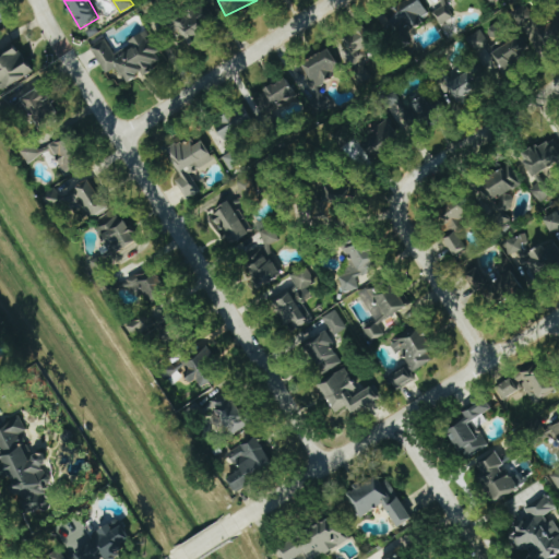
[(412,39),(408,31),(424,24),(420,18),(427,14),(420,0),(407,0),(385,10),(402,44),(412,39)]
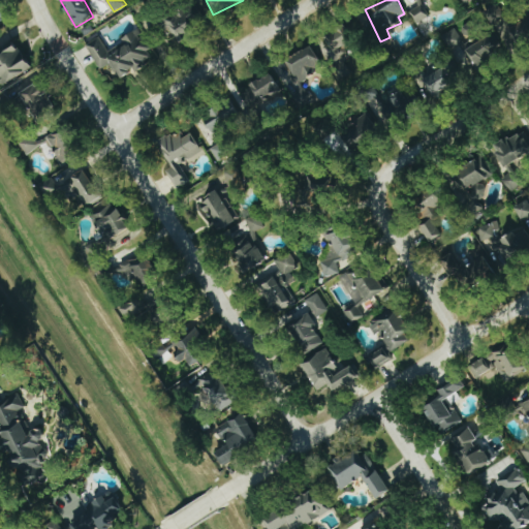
[(410,11),(417,24),(432,14),(426,4),(431,0),(416,0),(419,6),(410,11)]
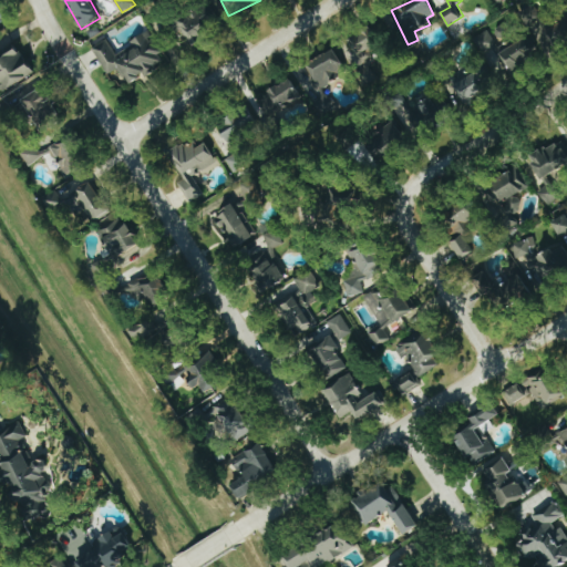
[(566,13),(548,26),(533,2),(518,12),(544,50),(566,33),(566,13)]
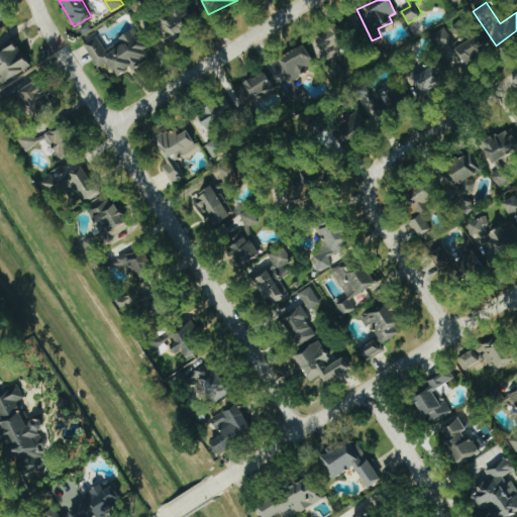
[(159,17),(166,38),(189,31),(186,19),(191,18),(188,8),(159,17)]
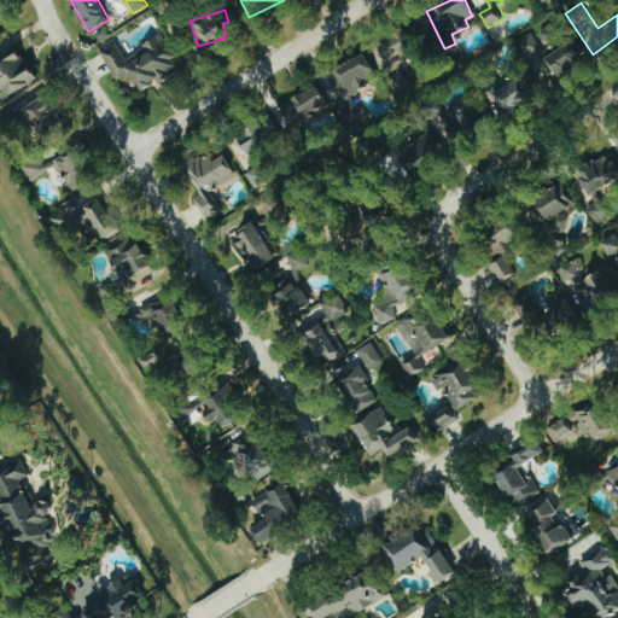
[(518,40),(540,80),(553,74),(544,58),(547,57),(534,33),(518,40)]
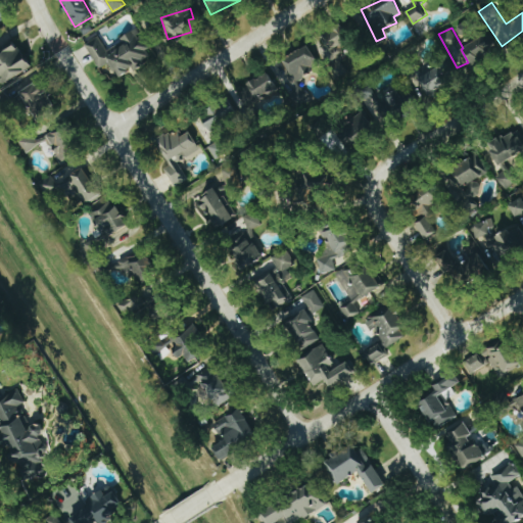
[(86,44),(99,68),(110,62),(119,77),(153,57),(137,29),(120,38),(122,43),(107,51),(99,37),(86,44)]
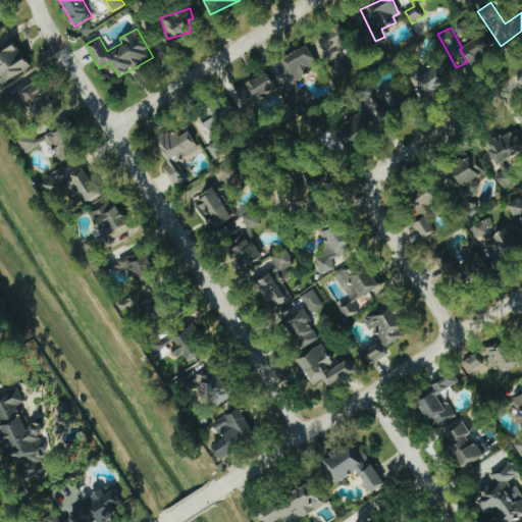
[(0,81),(2,85),(31,68),(11,36),(0,41),(0,81)]
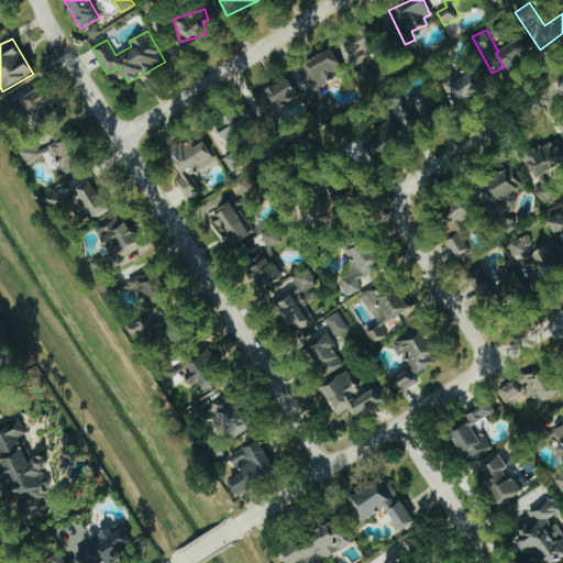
[(497,54),(510,74),(533,58),(520,39),(497,54)]
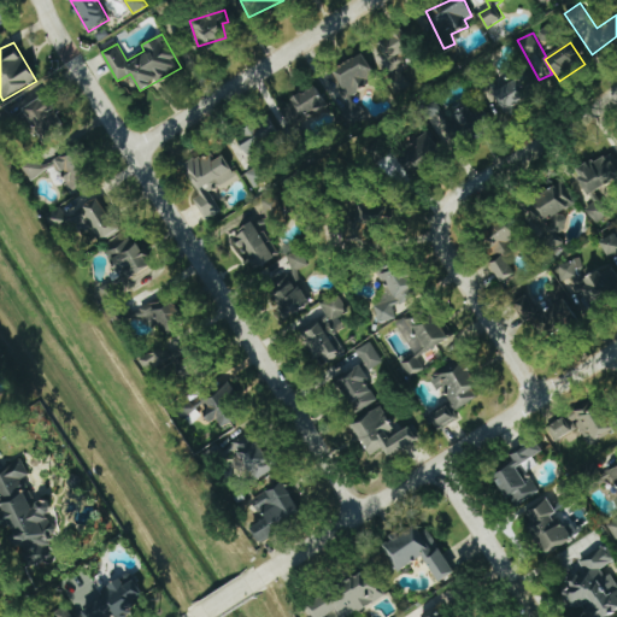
[(334,71),(348,95),(377,77),(363,53),(334,71)]
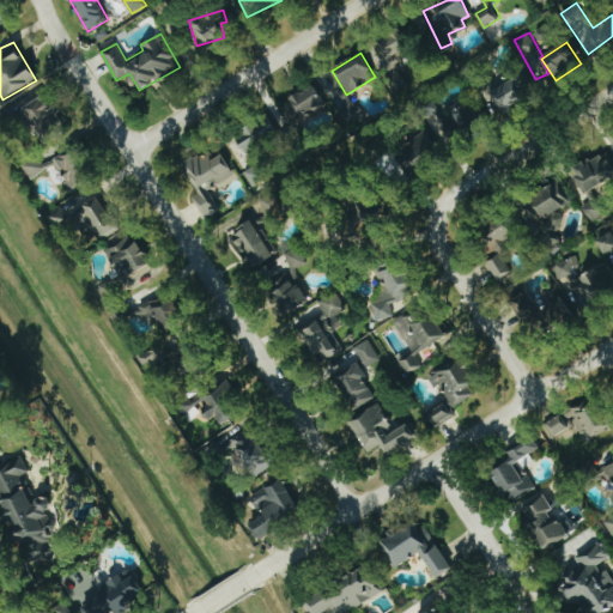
[(326,107),(314,85),(286,102),(298,122),(326,107)]
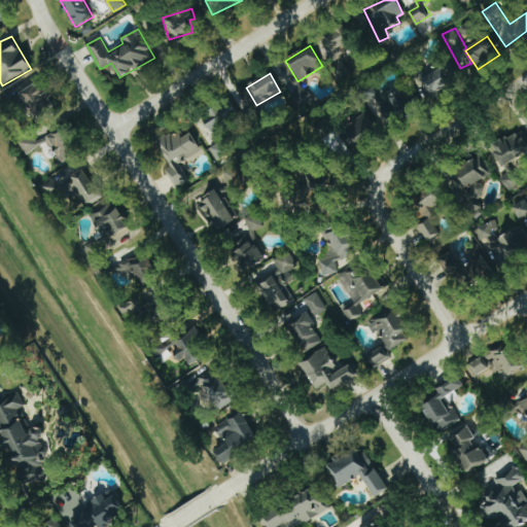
[(39,82),(21,95),(39,124),(58,110),(39,82)]
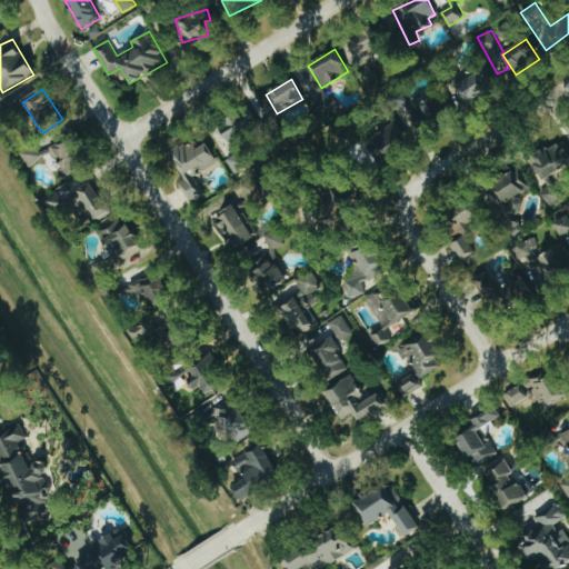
[(425,131),(451,111),(437,93),(410,115),(425,131)]
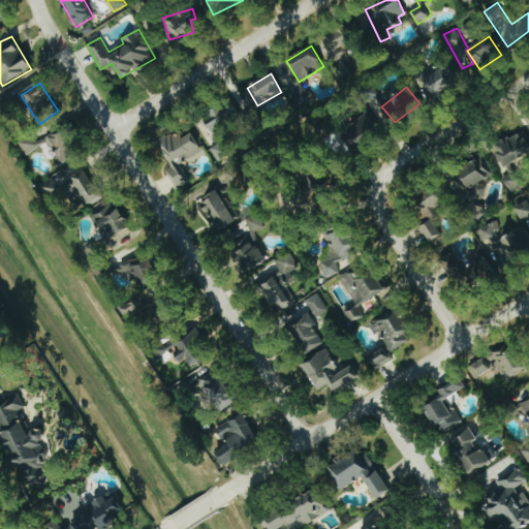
[(296,101),(308,106),(313,95),(300,90),(296,101)]
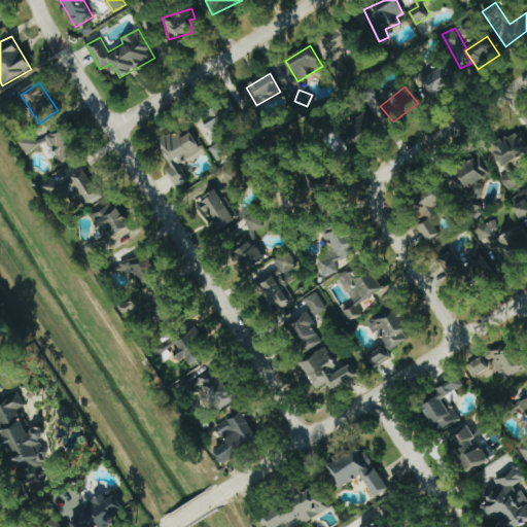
[(202,113),(211,132),(240,117),(231,100),(202,113)]
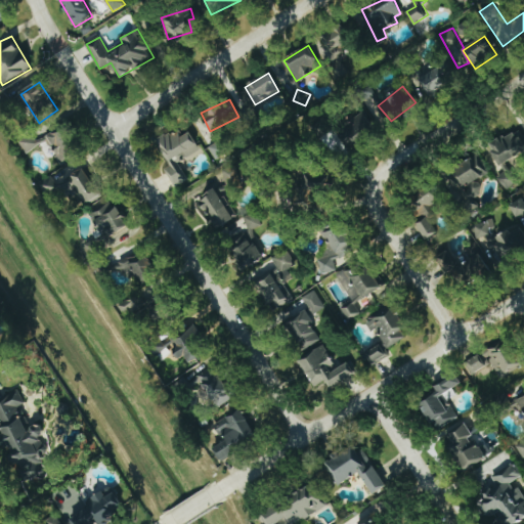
[(341,133),(354,146),(380,121),(365,107),(341,133)]
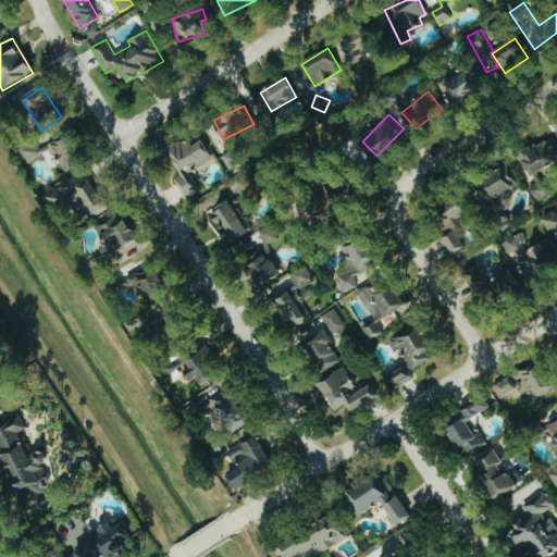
[(520,153),(532,175),(556,160),(556,137),(555,134),(520,153)]
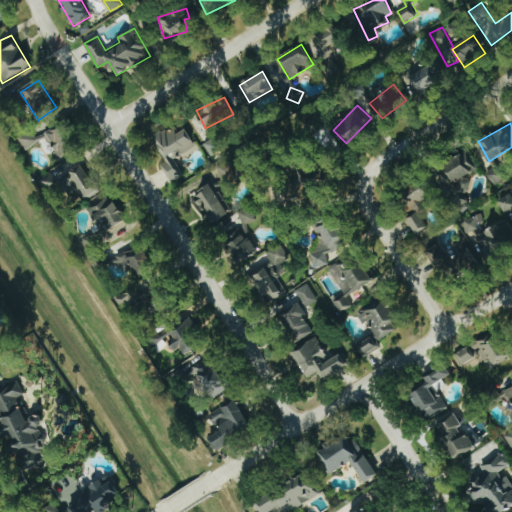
[(166,161),(161,164),(172,181),(185,173),(175,157),(196,145),(186,128),(178,132),(173,125),(152,138),(166,161)]
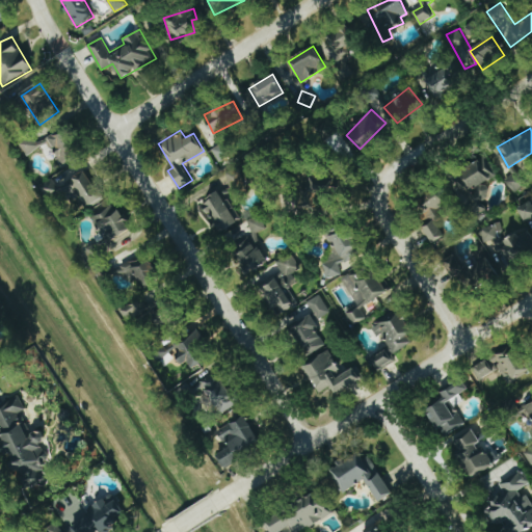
[(25,154),(52,144),(59,165),(75,160),(65,133),(35,142),(33,135),(21,139),(25,154)]
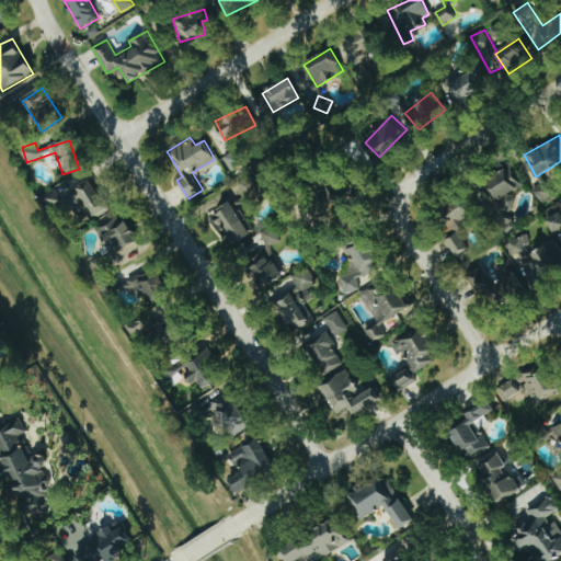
[(224,158),(232,172),(247,162),(238,148),(224,158)]
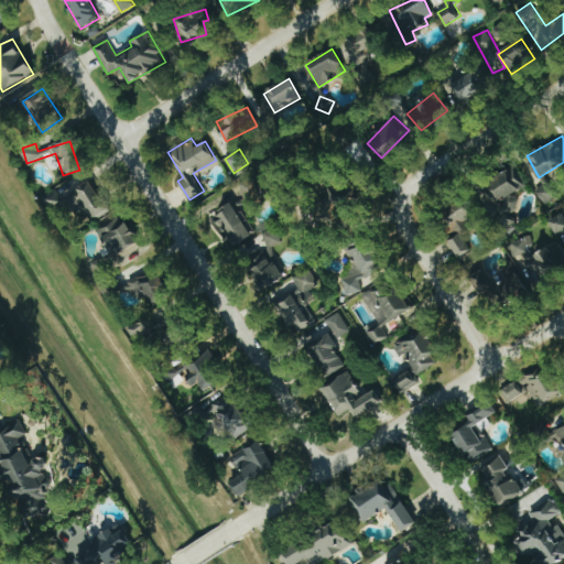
[(502,214),(518,203),(512,194),(525,185),(512,166),(483,185),(502,214)]
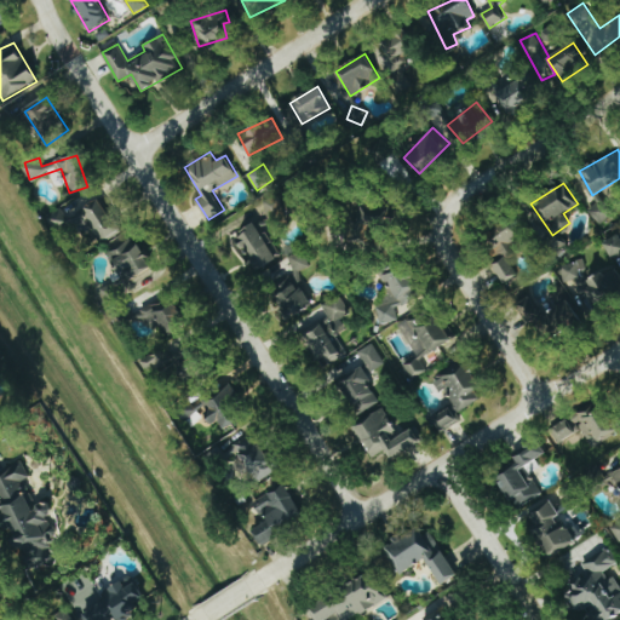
[(62,207),(47,217),(62,237),(87,220),(103,244),(121,230),(97,197),(68,217),(62,207)]
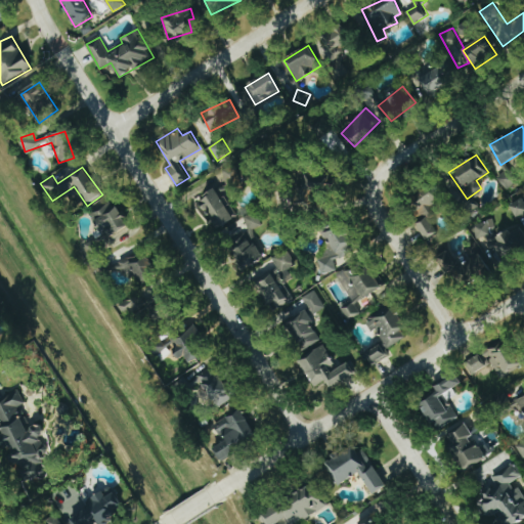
[(519,179),(509,168),(497,178),(508,189),(519,179)]
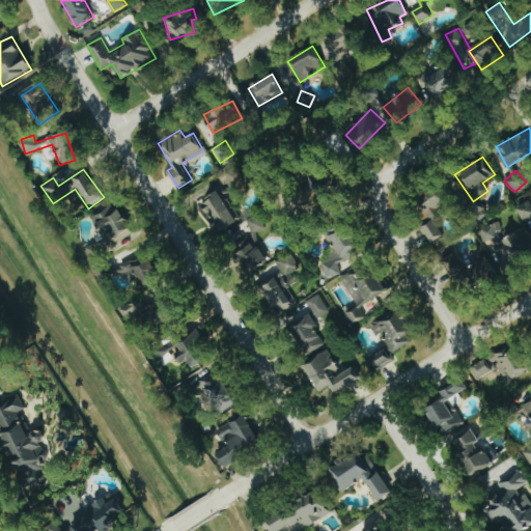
[(416,202),(429,220),(439,214),(436,211),(448,202),(437,187),(416,202)]
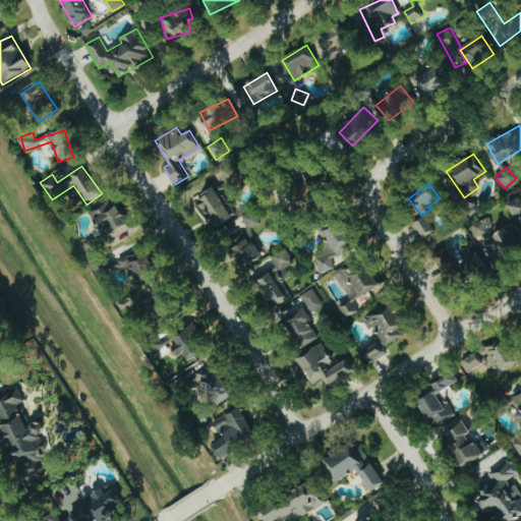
[(236,214),(216,185),(196,199),(217,227),(236,214)]
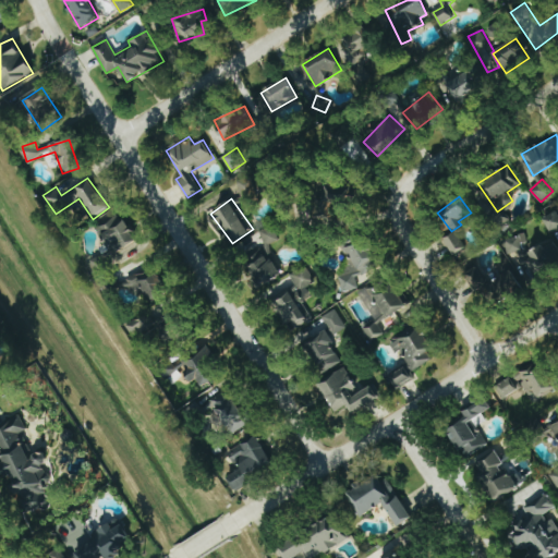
[(557,228),(557,211),(557,210),(543,218),(552,232),(557,228)]
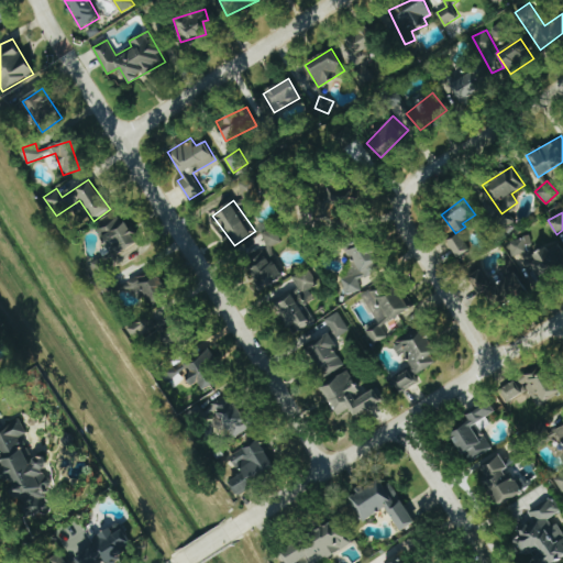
[(110,254),(136,244),(125,217),(99,228),(110,254)]
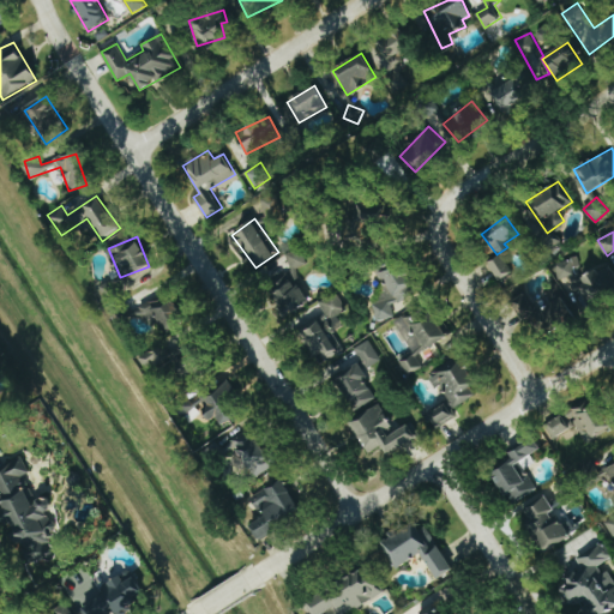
[(311,304),(295,270),(307,264),(300,248),(283,256),(286,260),(265,270),(284,315),(311,304)]
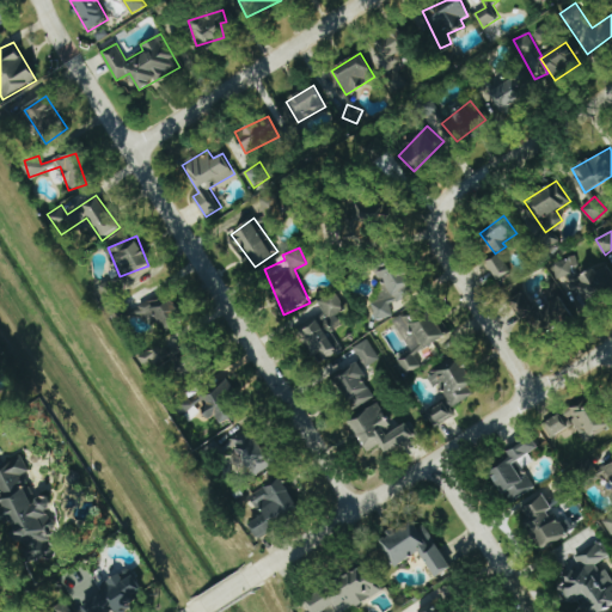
[(496,279),(510,271),(502,254),(488,261),(496,279)]
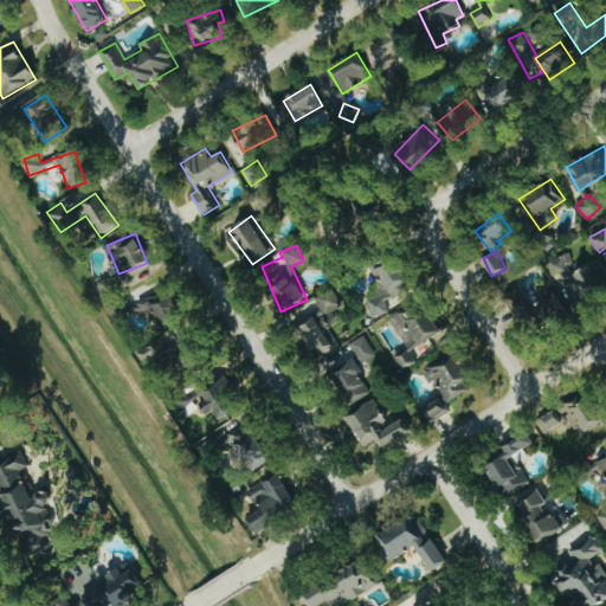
[(546,259),(562,256),(562,253),(569,251),(571,260),(569,264),(571,269),(575,271),(586,264),(591,270),(601,262),(605,269),(605,289),(582,305),(572,288),(567,291),(561,281),(563,278),(561,272),(549,275),(546,259)]
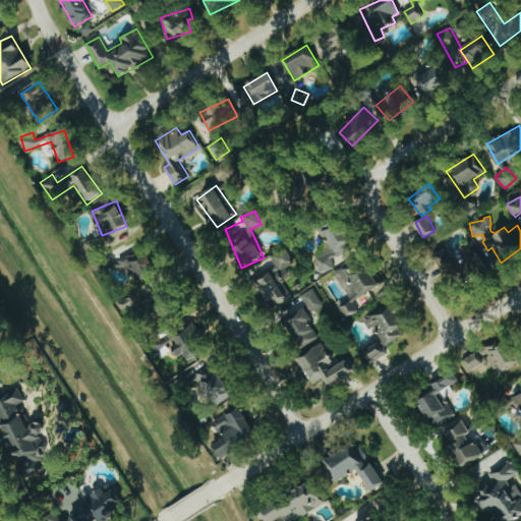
[(323,230),(329,249),(315,253),(322,273),(336,269),(332,257),(352,251),(344,224),(323,230)]
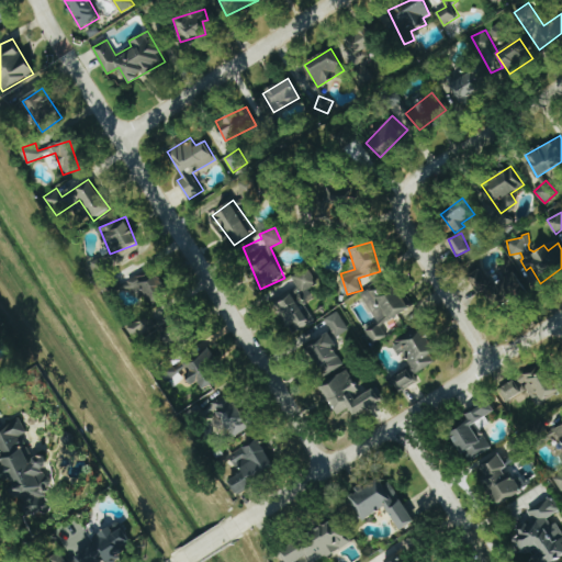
[(462,272),(479,261),(491,281),(501,276),(494,263),(507,255),(523,280),(521,281),(528,292),(518,299),(516,295),(510,299),(509,296),(492,307),(481,290),(475,293),(462,272)]
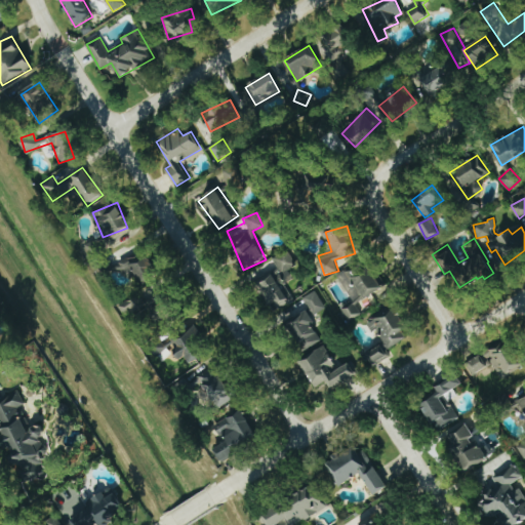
[(270,256),(287,246),(298,265),(282,275),(279,271),(275,274),(275,275),(279,273),(285,282),(282,283),(291,297),(278,306),(274,299),(267,304),(261,295),(258,297),(248,281),(272,266),(273,268),(276,266),(270,256)]
